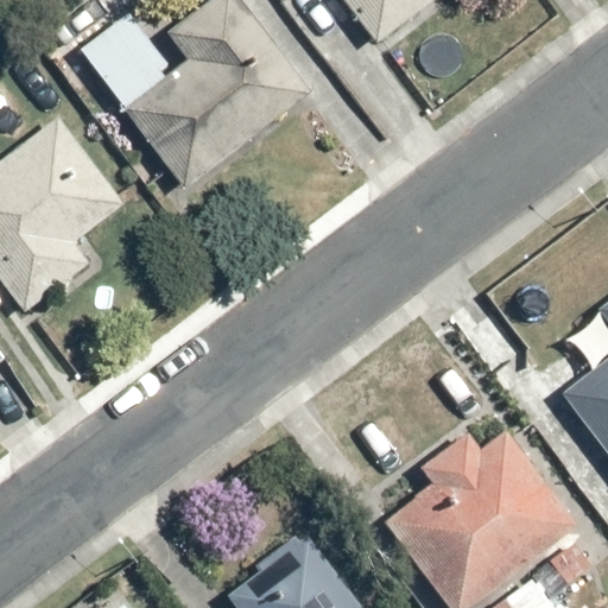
[(124,111),(185,189),(311,93),(239,0),(209,0),(168,32),(189,59),(124,111)]
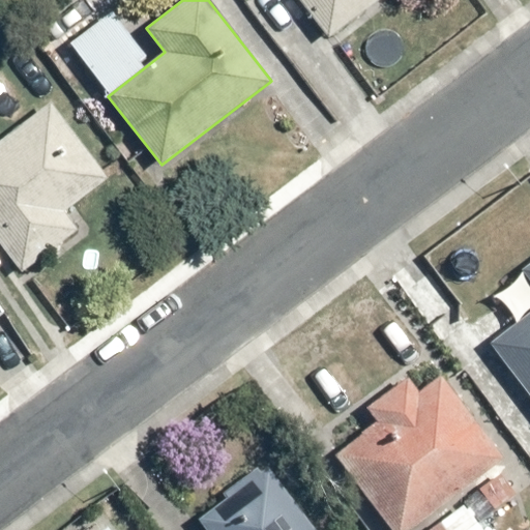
[(378,0),(298,0),(328,38),(378,0)]
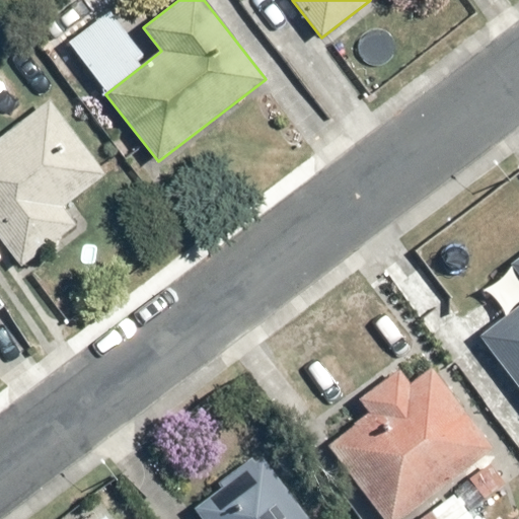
[(0,140),(0,237),(22,266),(76,225),(63,207),(105,173),(51,102),(0,140)]
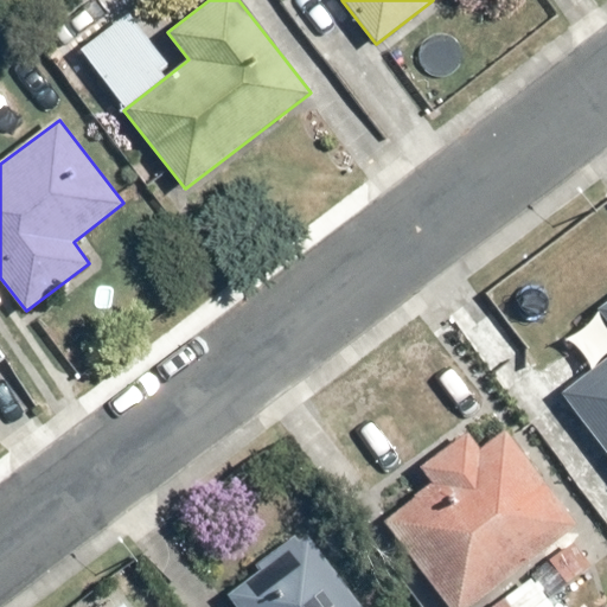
[(606,299),(594,310),(606,326),(606,356),(557,396),(606,459),(606,299)]
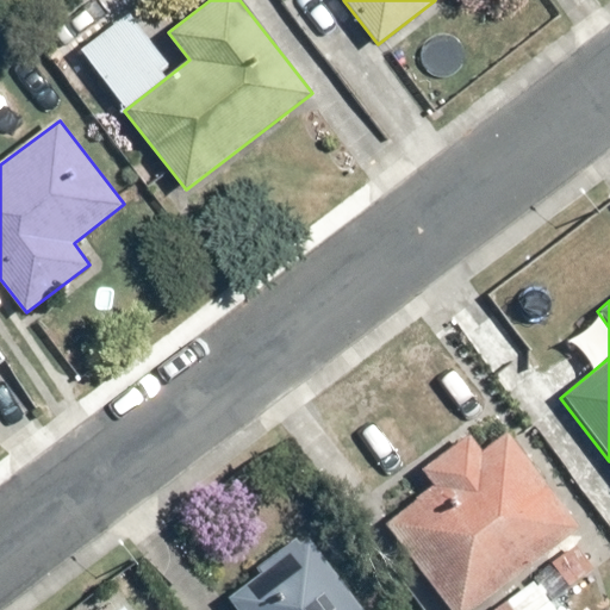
[(380,522),(442,609),(464,609),(541,556),(564,587),(599,562),(509,431),(483,449),(474,437),(431,466),(441,480),(380,522)]
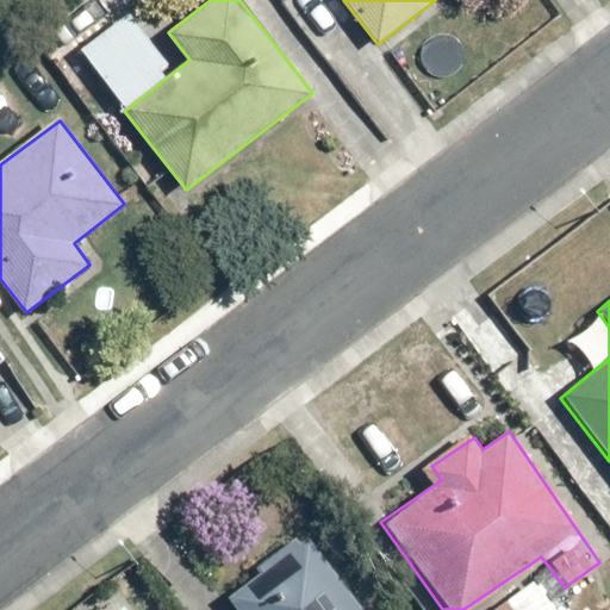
[(355,609),(299,537),(223,597),(232,609),(355,609)]
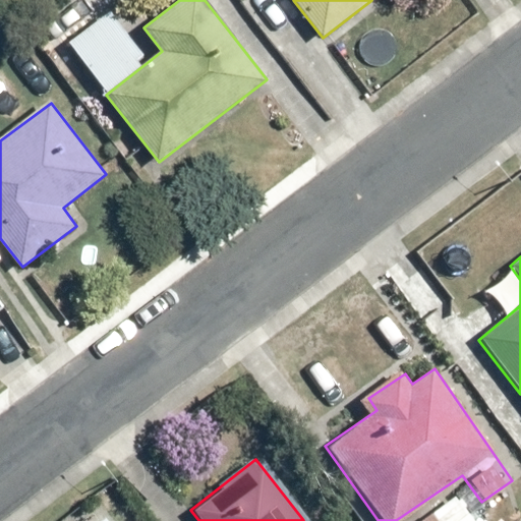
[(417,520),(474,520),(455,494),(417,520)]
